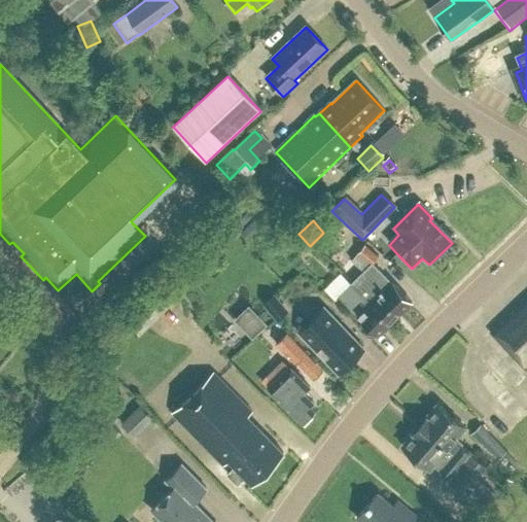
[(299,234),(284,247),(295,258),(310,246),(299,234)]
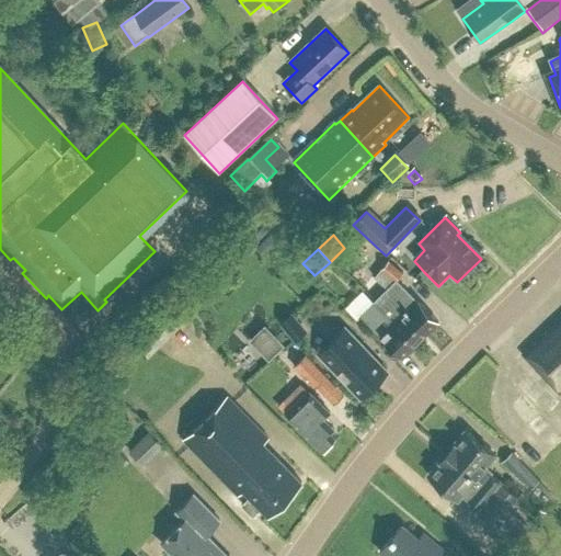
[(388,291),(375,304),(388,317),(389,316),(396,324),(399,320),(421,342),(438,325),(418,303),(416,304),(396,283),(403,276),(389,264),(376,281),(388,291)]
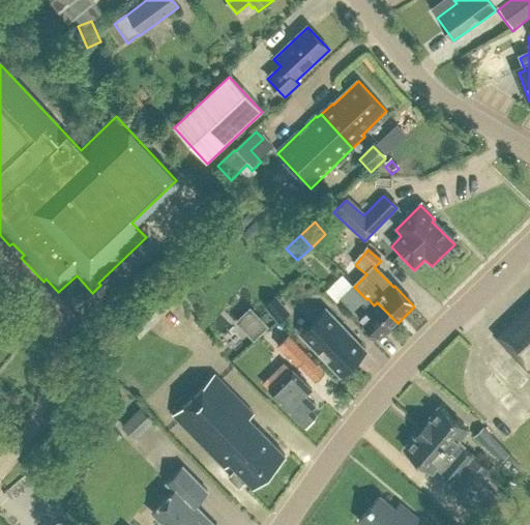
[(366,299),(354,287),(343,299),(346,302),(361,318),(360,319),(380,340),(398,323),(377,302),(374,305),(367,298),(366,299)]
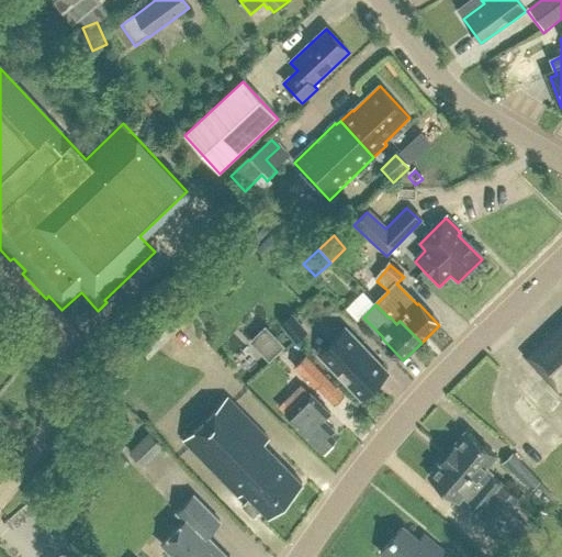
[(561,320),(524,358),(561,398),(561,320)]
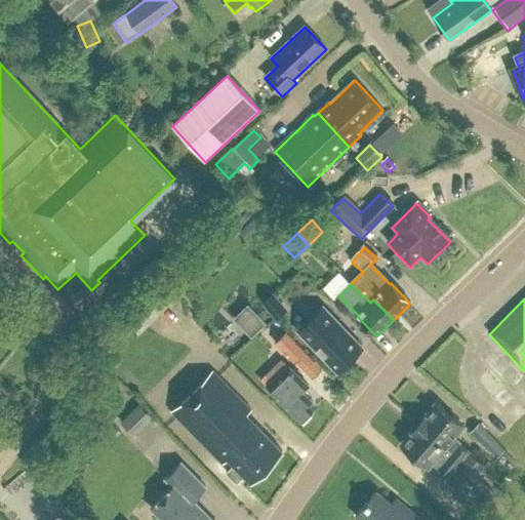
[(248,307),(233,321),(250,341),(266,326),(248,307)]
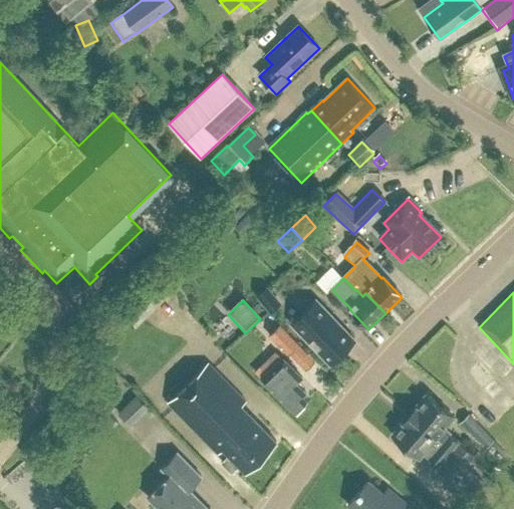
[(315,303),(291,325),(330,365),(353,342),(315,303)]
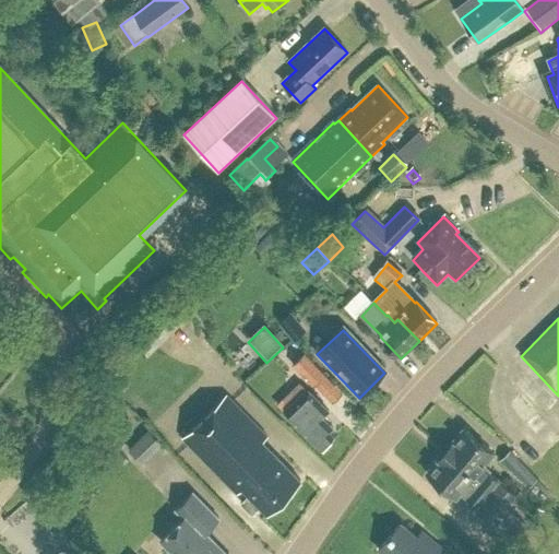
[(305,355),(292,368),(311,389),(324,377),(305,355)]
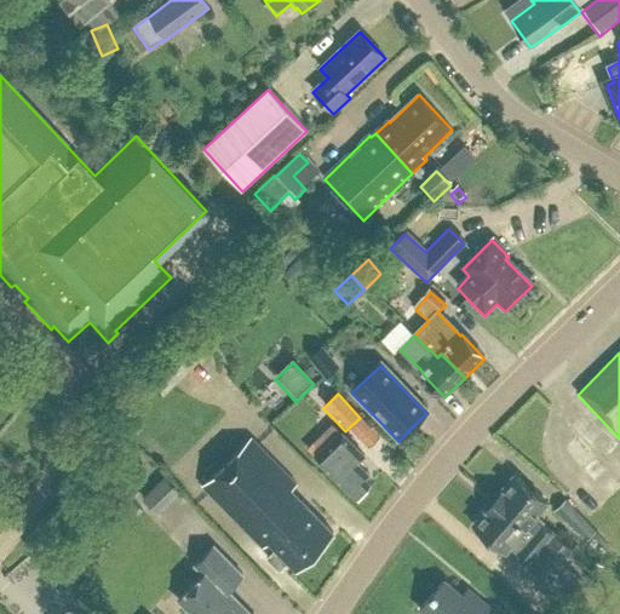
[(317,462),(357,500),(371,487),(365,481),(369,477),(357,465),(366,458),(343,435),(317,462)]
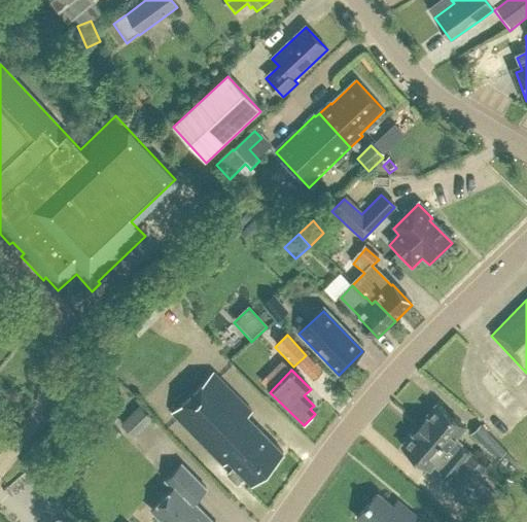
[(244,479),(251,486),(284,455),(248,419),(252,415),(213,375),(172,414),(223,468),(227,463),(233,470),(226,475),(237,486),(244,479)]
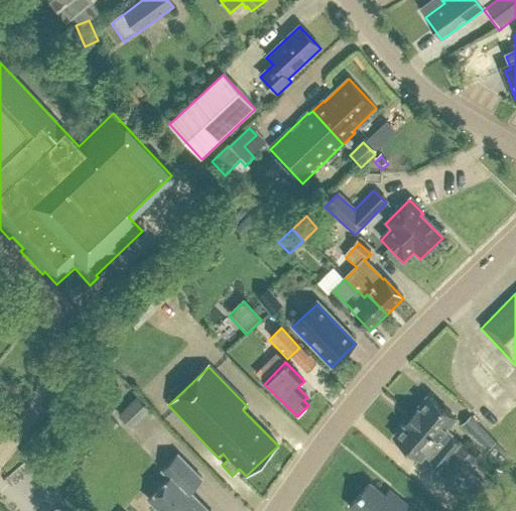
[(427,398),(410,418),(437,440),(437,441),(443,446),(450,437),(453,436),(445,431),(455,420),(427,398)]
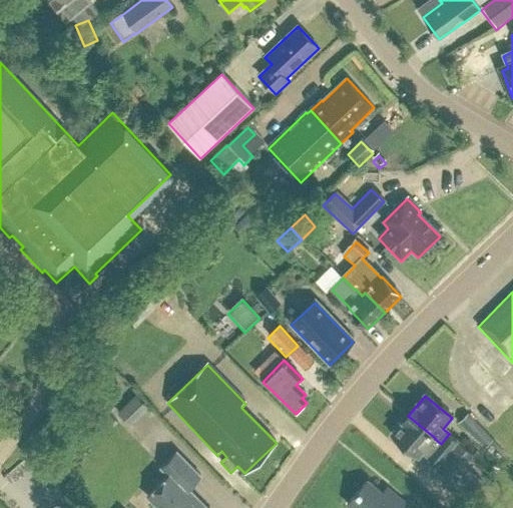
[(136,398),(118,415),(131,428),(149,411),(136,398)]
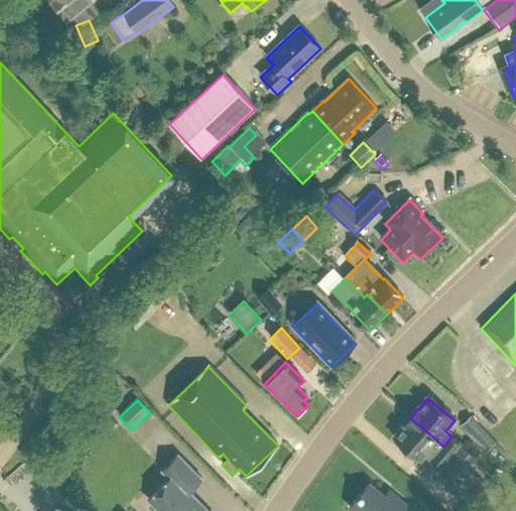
[(461,426),(486,454),(496,444),(470,417),(461,426)]
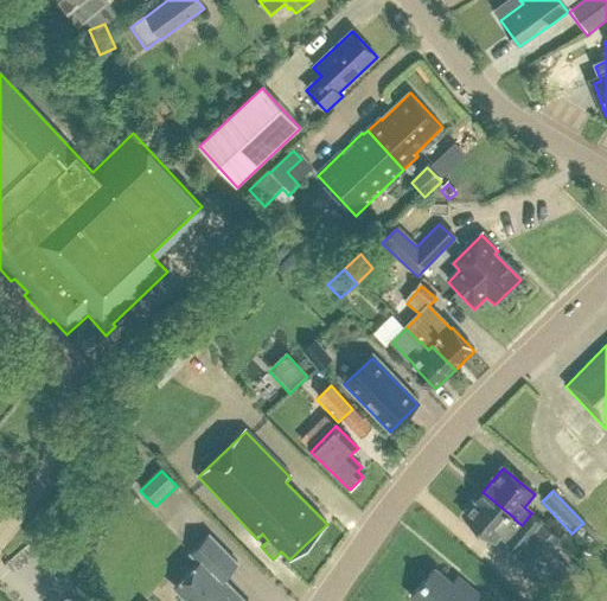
[(506,544),(536,568),(529,576),(550,595),(572,573),(549,555),(561,539),(543,525),(530,515),(522,525),(515,519),(515,518),(483,492),(464,516),(496,542),(506,529),(515,535),(506,544)]
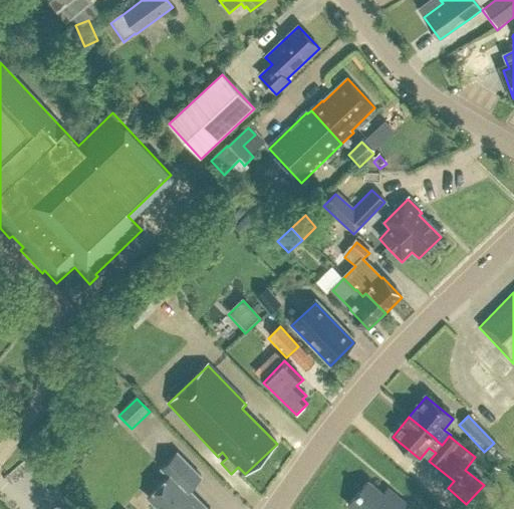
[(113,422),(107,427),(111,432),(117,426),(113,422)]
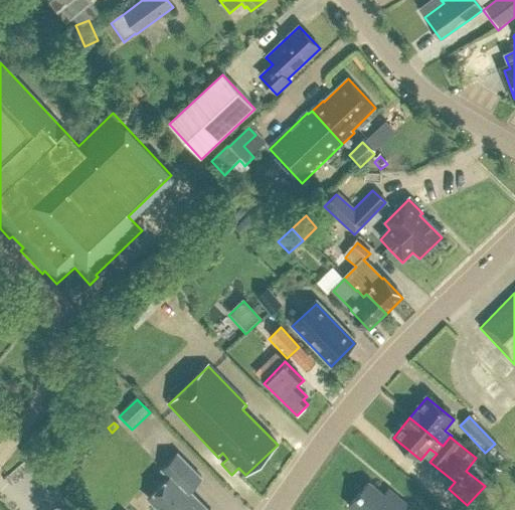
[(22,458),(32,466),(38,459),(28,451),(22,458)]
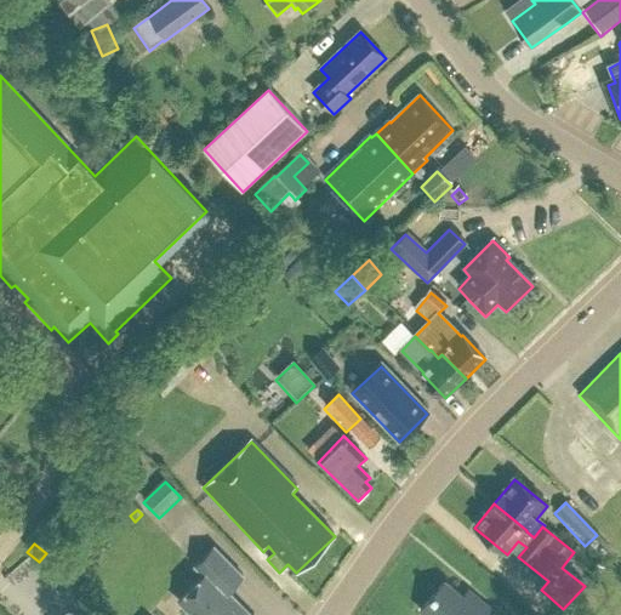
[(246,614),(227,594),(243,580),(214,550),(194,569),(204,578),(178,603),(189,614),(246,614)]
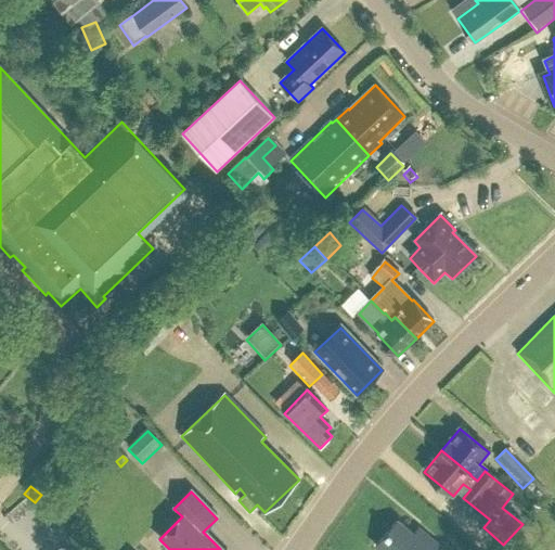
[(398,522),(375,549),(441,549),(429,539),(425,546),(398,522)]
